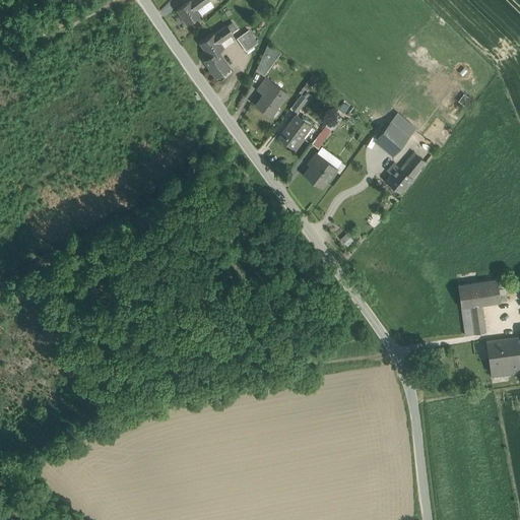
[(212,0),(193,0),(178,11),(188,26),(202,15),(199,10),(213,1),(212,0)]
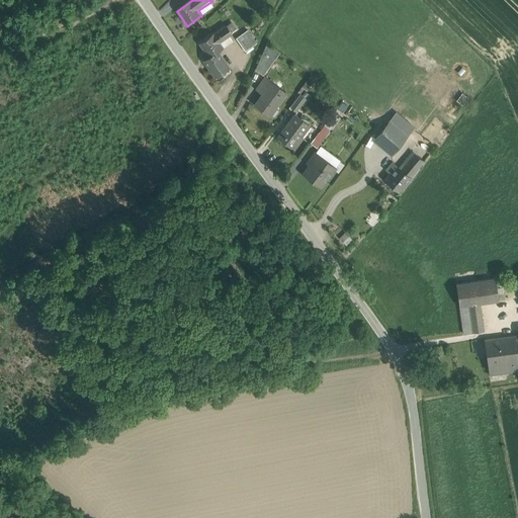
[(231,68),(221,54),(226,50),(222,44),(236,33),(230,24),(216,34),(214,32),(199,44),(209,59),(204,62),(217,78),(231,68)]
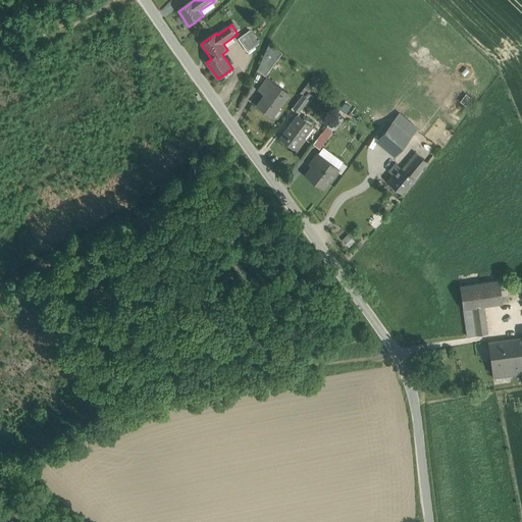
[(238,37),(247,51),(259,43),(250,29),(238,37)]
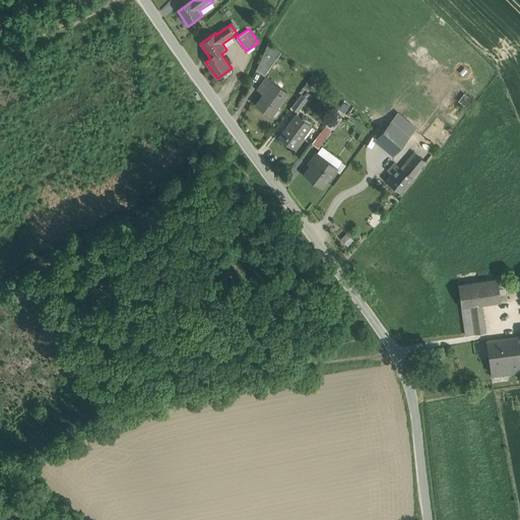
[(267,74),(280,50),(268,44),(255,68),(267,74)]
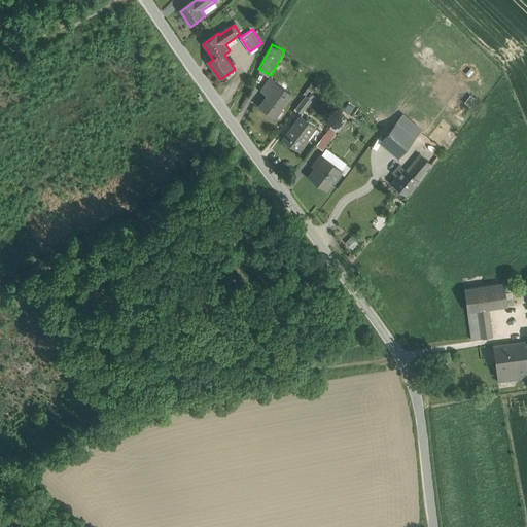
[(276,120),(293,94),(271,78),(261,92),(267,96),(257,109),(276,120)]
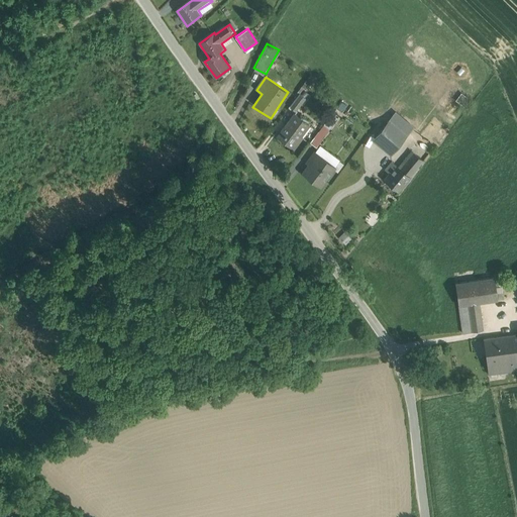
[(298,93),(290,106),(297,110),(305,97),(298,93)]
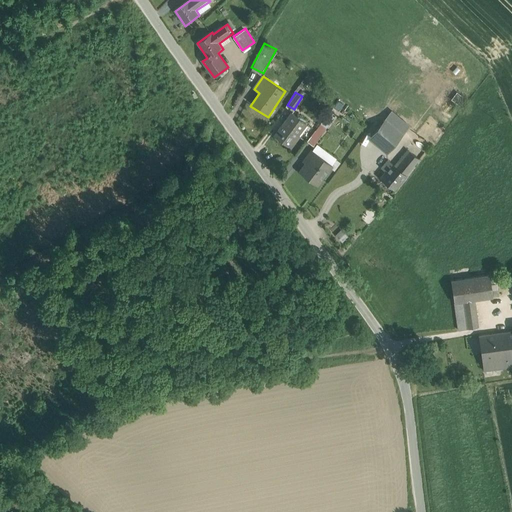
[(391,109),(368,138),(387,153),(410,124),(391,109)]
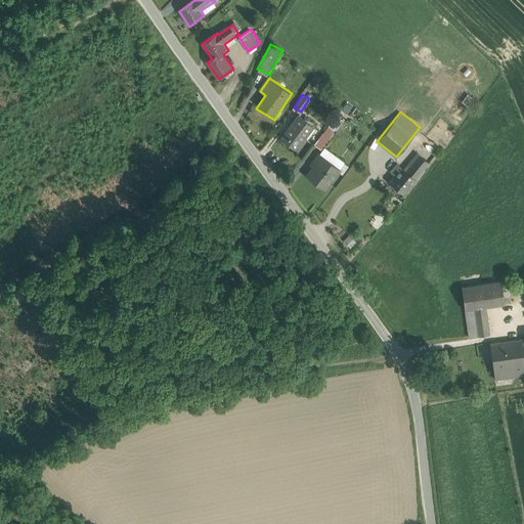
[(299,153),(315,128),(298,117),(281,141),(299,153)]
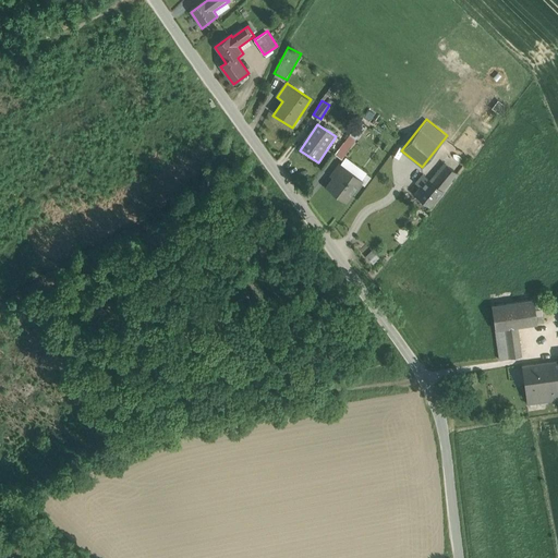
[(424,174),(411,191),(432,208),(460,173),(447,162),(433,181),(424,174)]
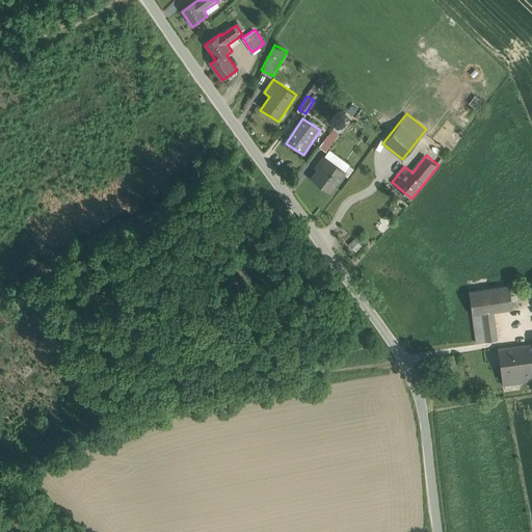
[(311,179),(331,193),(346,174),(325,158),(311,179)]
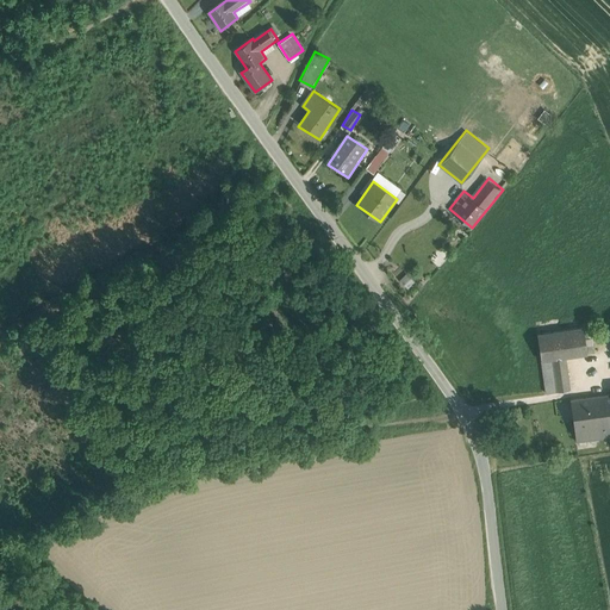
[(537,332),(545,392),(571,388),(567,356),(586,353),(583,325),(537,332)]
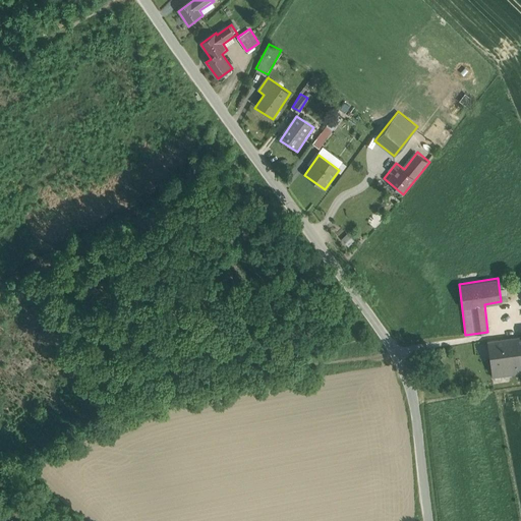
[(520,336),(488,341),(494,377),(520,372),(520,336)]
